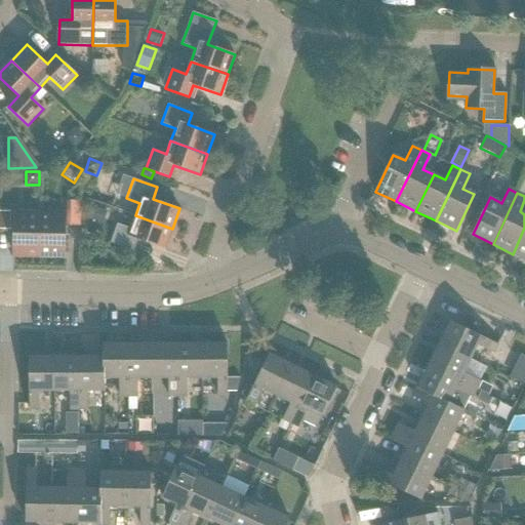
[(66,226),(81,226),(81,202),(67,201),(66,226)]
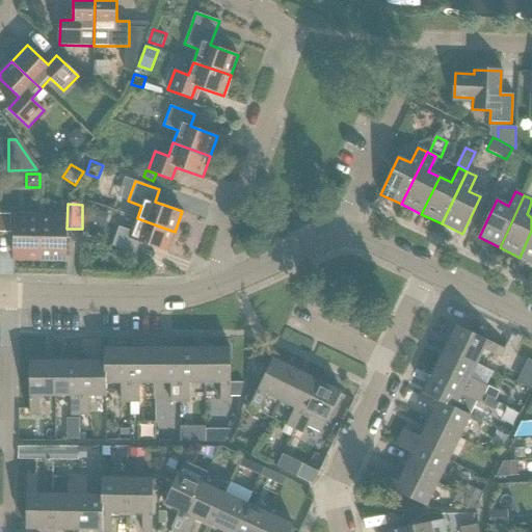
[(108,214),(91,209),(87,222),(105,228),(108,214)]
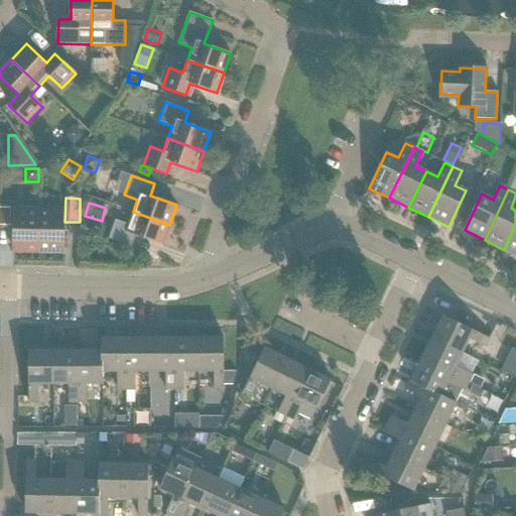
[(0,225),(10,226),(10,208),(0,208),(0,225)]
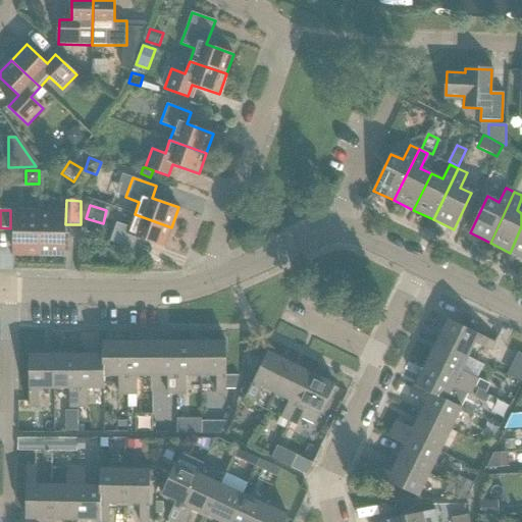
[(13,255),(39,255),(40,211),(14,211),(13,255)]
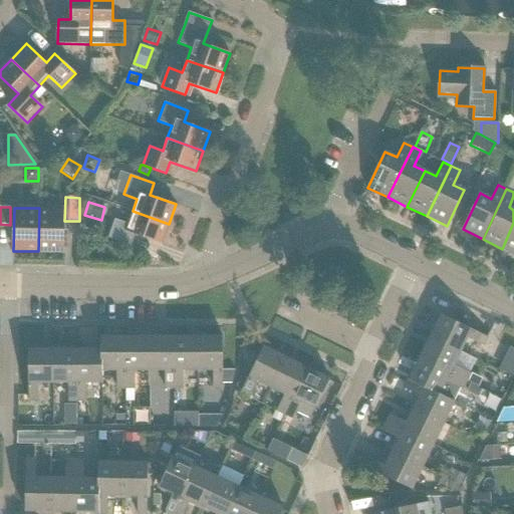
[(39,208),(38,251),(63,252),(64,209),(39,208)]
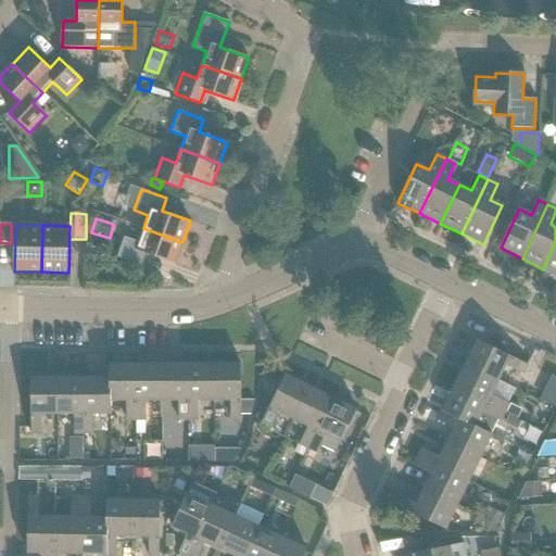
[(182,242),(143,228),(138,242),(124,237),(117,257),(141,266),(147,253),(175,264),(182,242)]
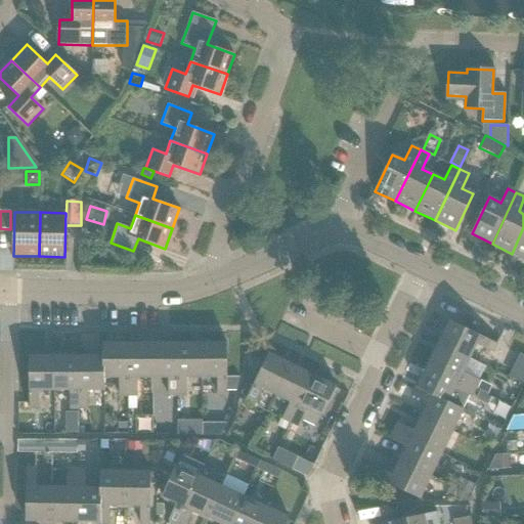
[(523,259),(523,227),(512,254),(523,259)]
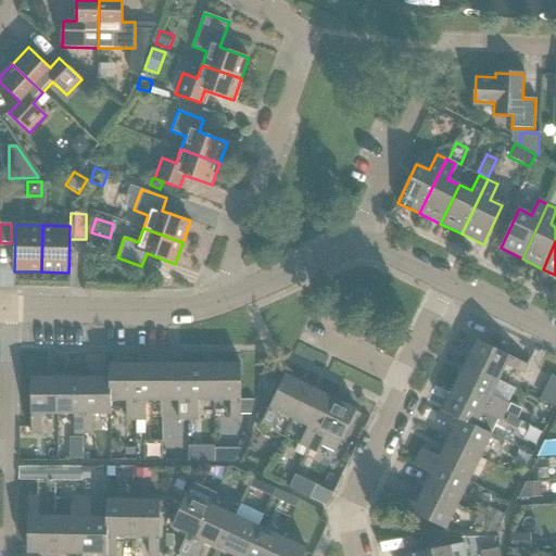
[(477,340),(466,364),(498,380),(505,365),(523,374),(528,365),(509,356),(477,340)]
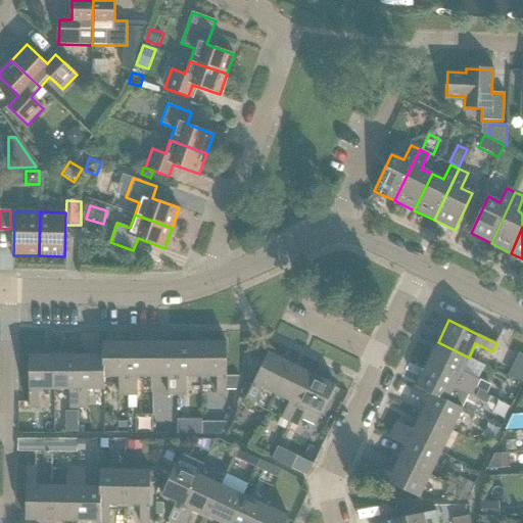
[(104,389),(104,377),(103,342),(102,342),(102,355),(79,355),(79,408),(88,408),(88,389),(104,389)]
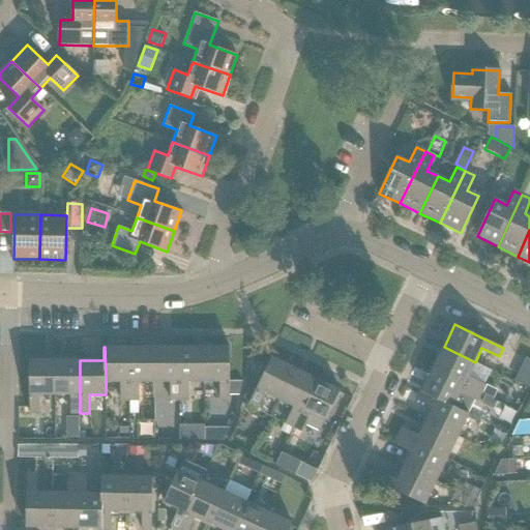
[(121,401),(129,401),(129,347),(105,347),(106,382),(121,382),(121,401)]
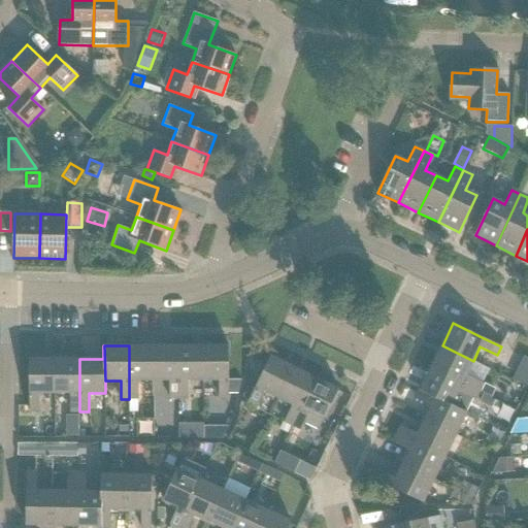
[(138,381),(154,381),(154,345),(129,345),(129,399),(138,399),(138,381)]
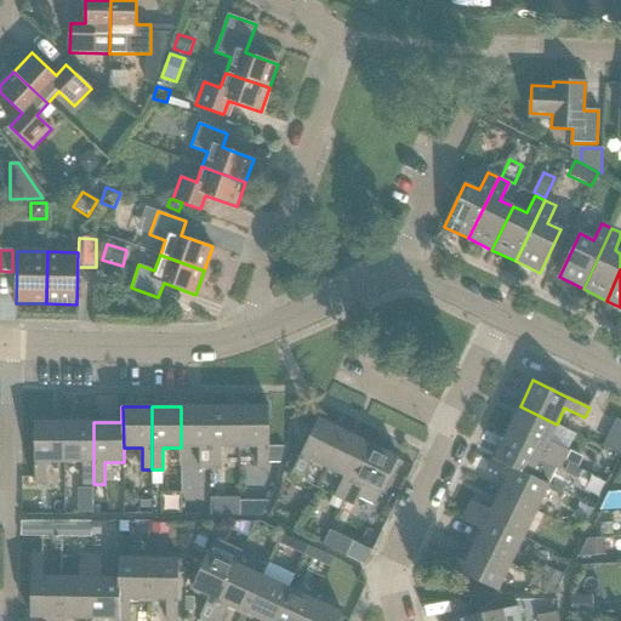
[(200,469),(210,469),(210,406),(181,406),(181,448),(199,448),(200,469)]
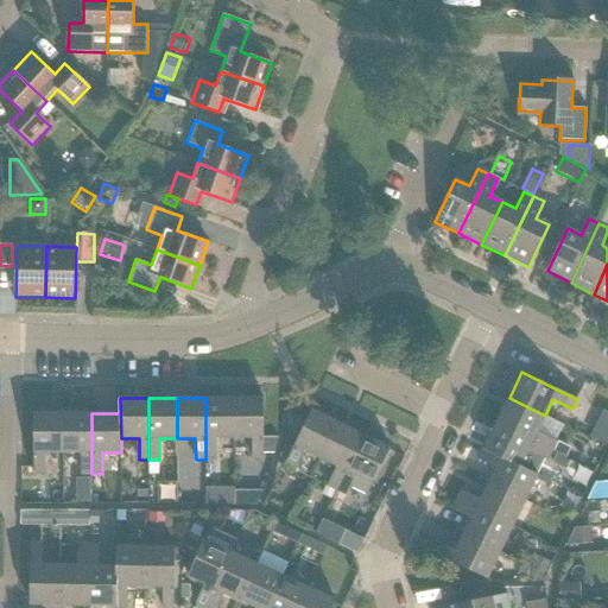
[(216,437),(234,437),(234,398),(206,398),(206,460),(216,460),(216,437)]
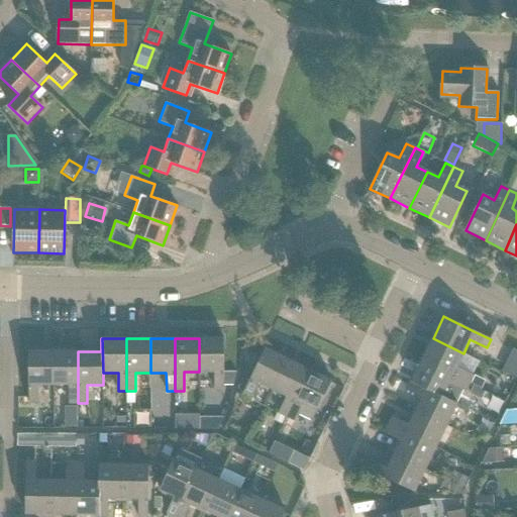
[(199,338),(199,372),(214,372),(215,391),(223,391),(223,372),(224,372),(224,338),(199,338)]
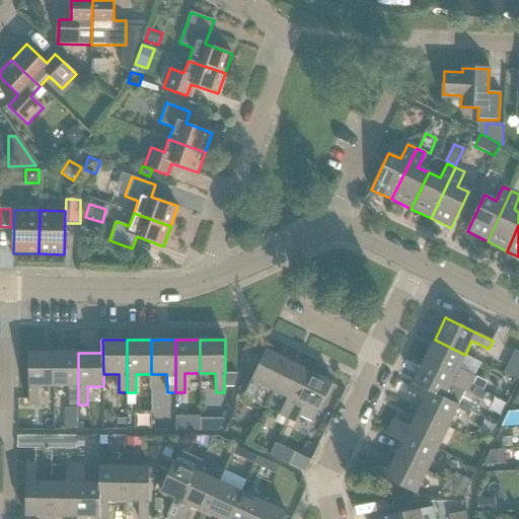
[(465,355),(435,340),(424,362),(471,384),(474,377),(458,369),(465,355)]
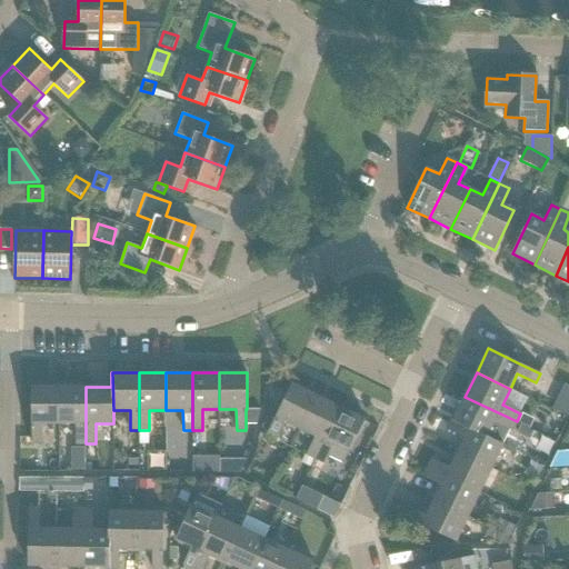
[(285,421),(300,429),(317,396),(292,383),(276,417),(267,436),(276,440),(285,421)]
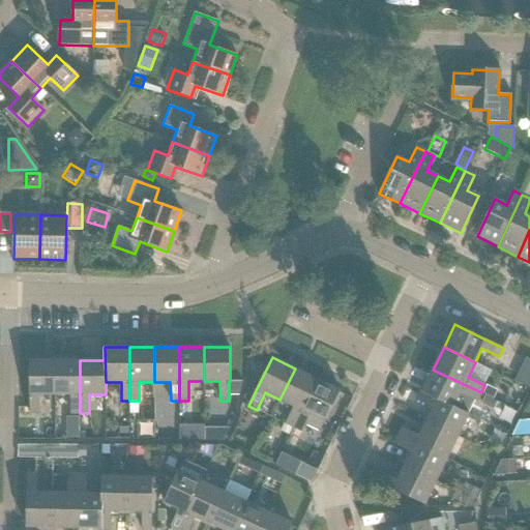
[(39,394),(55,394),(55,360),(30,360),(30,394),(30,414),(39,414),(39,394)]
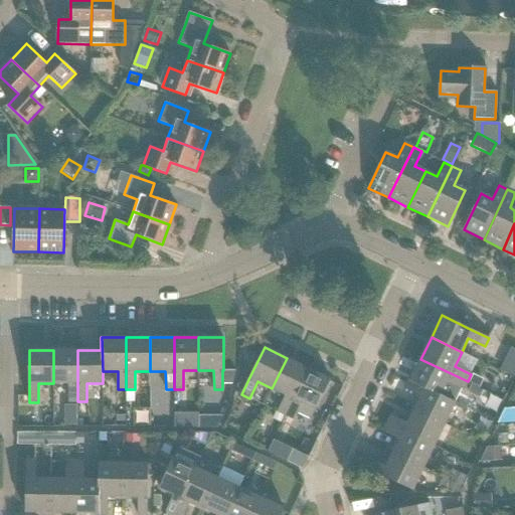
[(69,401),(77,401),(77,350),(53,350),(53,383),(69,383),(69,401)]
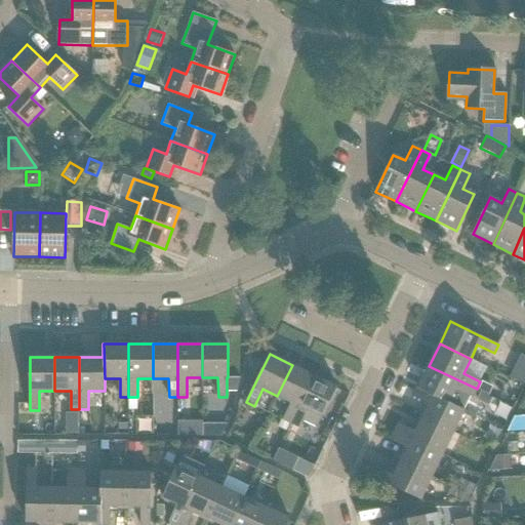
[(524,366),(520,364),(516,374),(506,370),(503,374),(524,385),(524,366)]
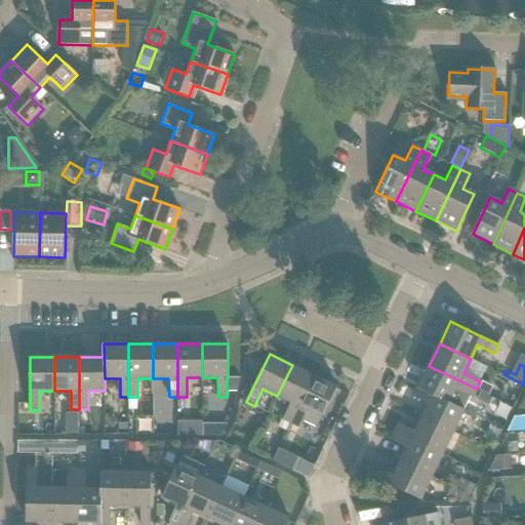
[(283,419),(290,423),(314,375),(292,365),(277,396),(291,403),(283,419)]
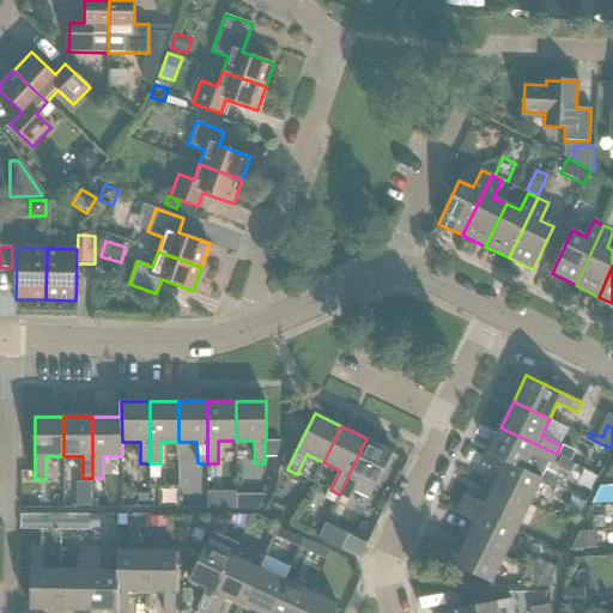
[(501,428),(489,453),(525,471),(532,454),(552,463),(557,454),(501,428)]
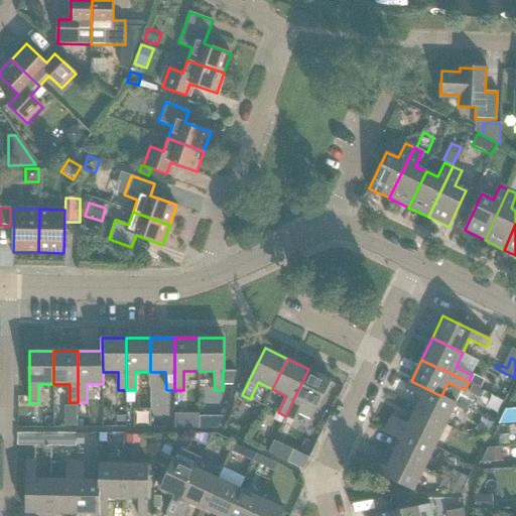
[(311,420),(331,380),(308,369),(285,416),(293,420),(296,413),(311,420)]
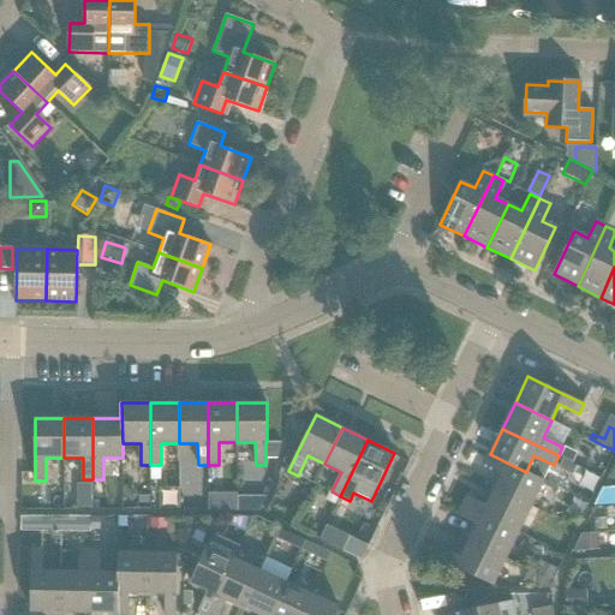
[(562,447),(559,455),(573,463),(578,453),(563,446),(562,447)]
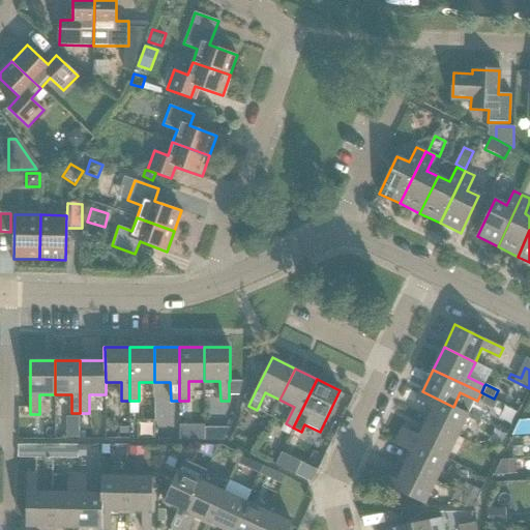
[(434,407),(427,421),(458,437),(468,414),(453,407),(422,391),(420,390),(416,399),(434,407)]
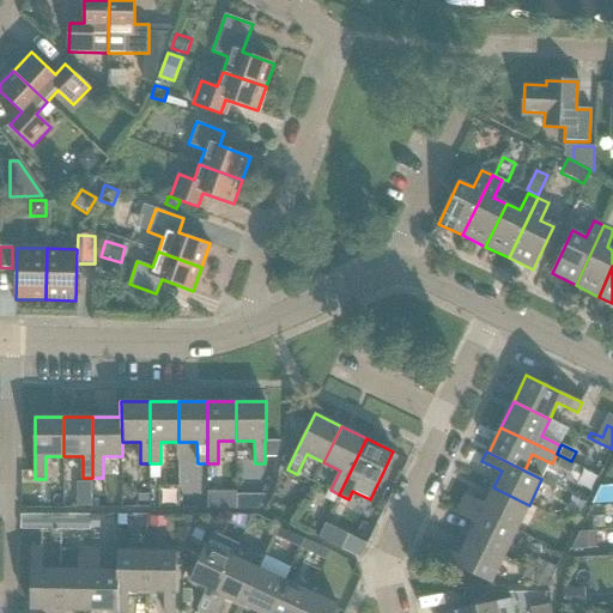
[(576,465),(562,457),(557,467),(571,474),(576,465)]
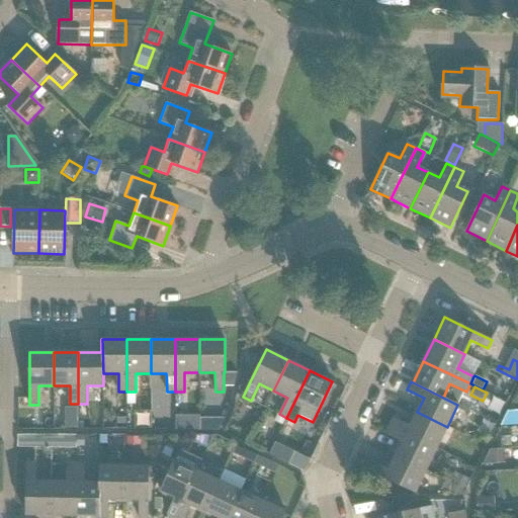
[(77,408),(67,408),(67,427),(77,427),(77,408)]
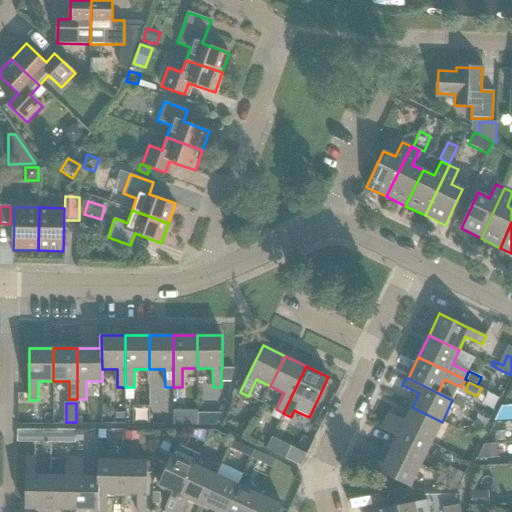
[(389,413),(385,421),(431,443),(442,422),(412,407),(405,421),(389,413)]
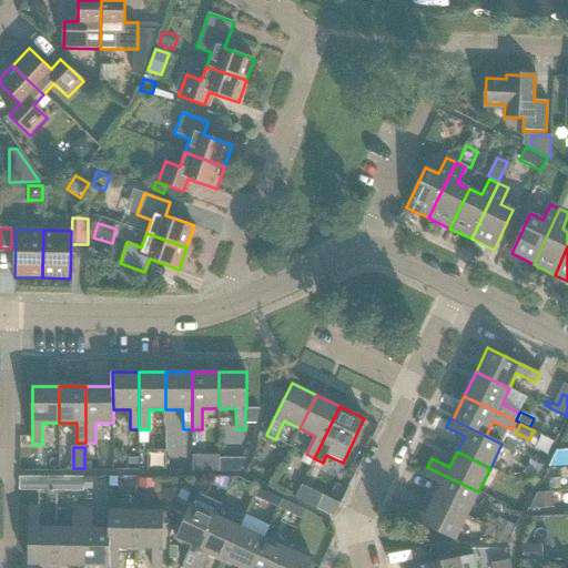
[(567,452),(558,453),(550,467),(567,466),(567,452)]
